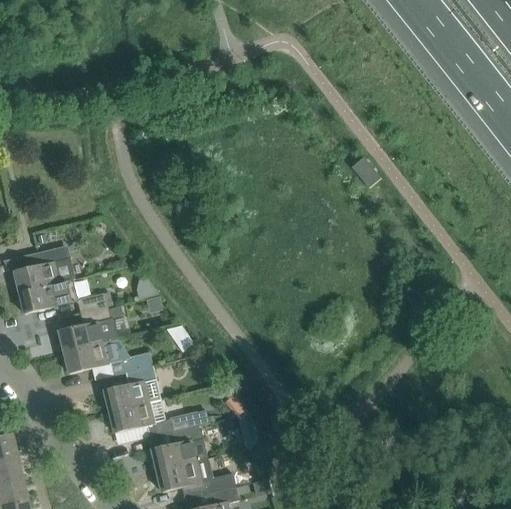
[(351,166),(368,187),(381,176),(363,156),(351,166)]
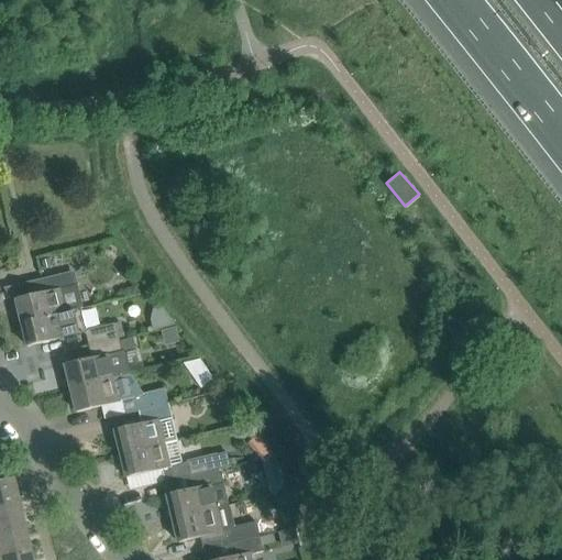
[(80,306),(80,305),(75,283),(72,283),(68,270),(25,280),(29,294),(15,296),(21,321),(80,306)]
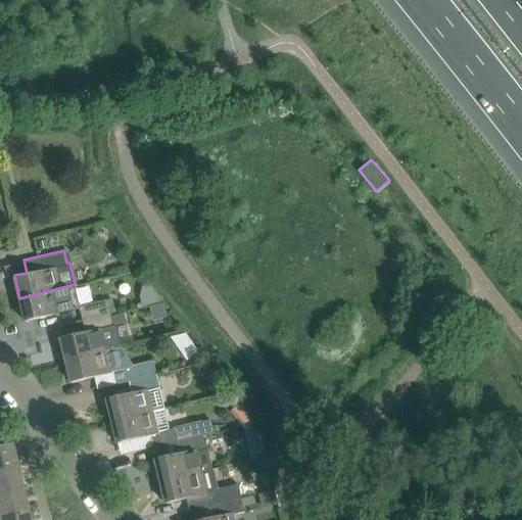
[(75,308),(73,297),(78,296),(75,284),(19,298),(25,320),(75,308)]
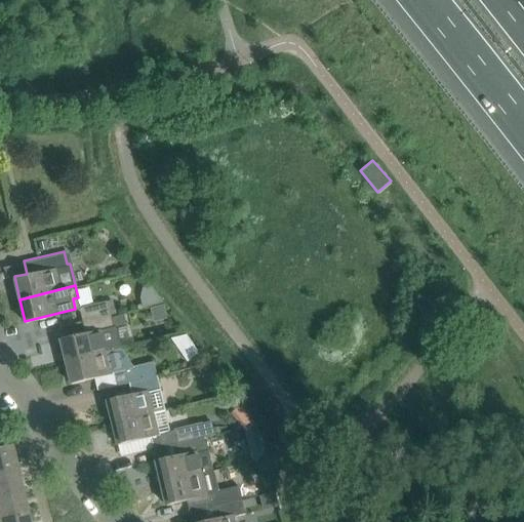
[(82,320),(110,313),(107,300),(79,308),(82,320)]
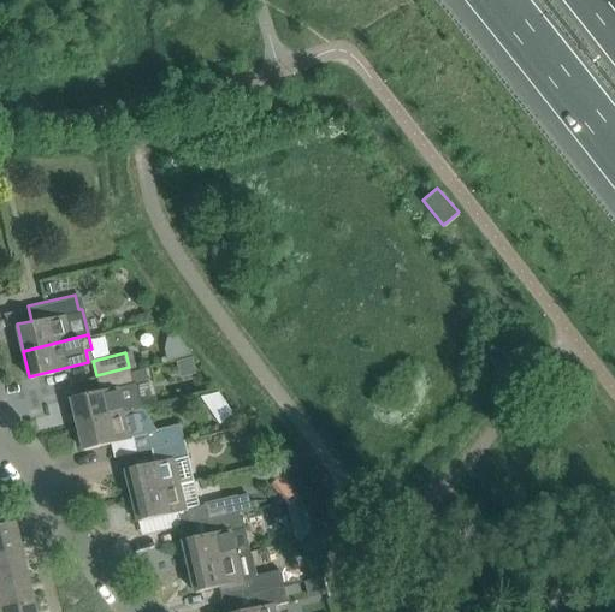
[(141,405),(123,410),(118,387),(132,384),(129,367),(96,375),(100,388),(71,396),(77,422),(142,406),(141,405)]
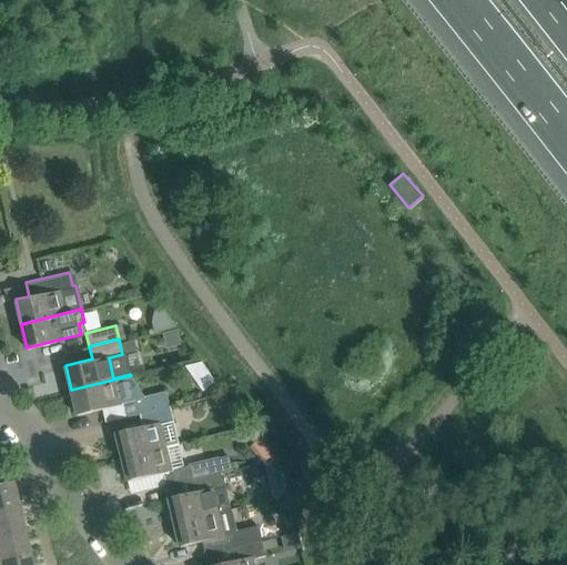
[(165,390),(143,394),(131,375),(71,390),(77,413),(120,403),(122,416),(139,412),(139,413),(169,405),(165,390)]
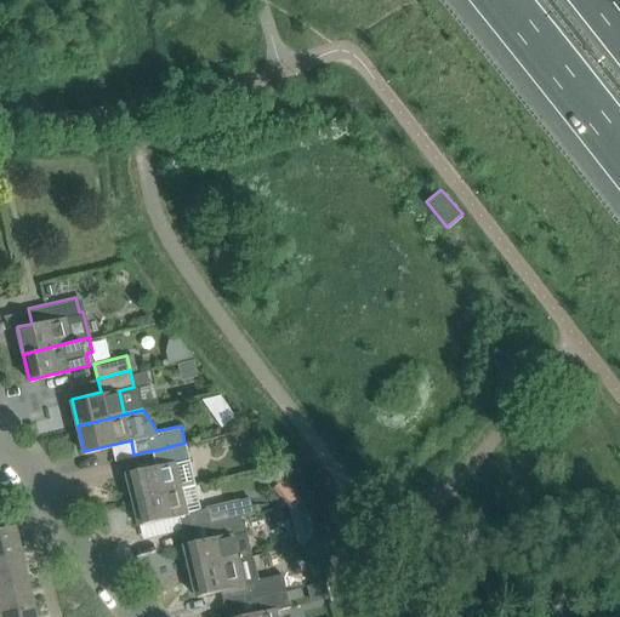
[(194,483),(189,463),(185,443),(152,451),(155,464),(126,472),(132,498),(181,486),(194,483)]
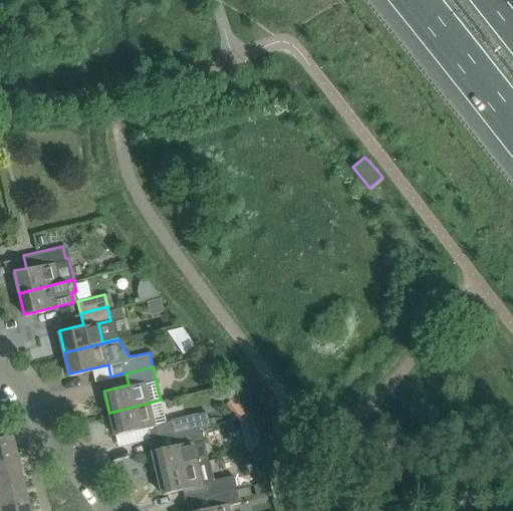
[(155,424),(150,405),(150,403),(109,413),(114,434),(155,424)]
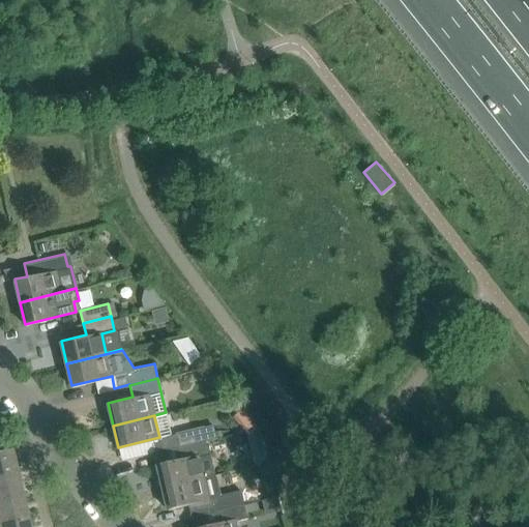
[(179,446),(207,439),(204,425),(176,432),(179,446)]
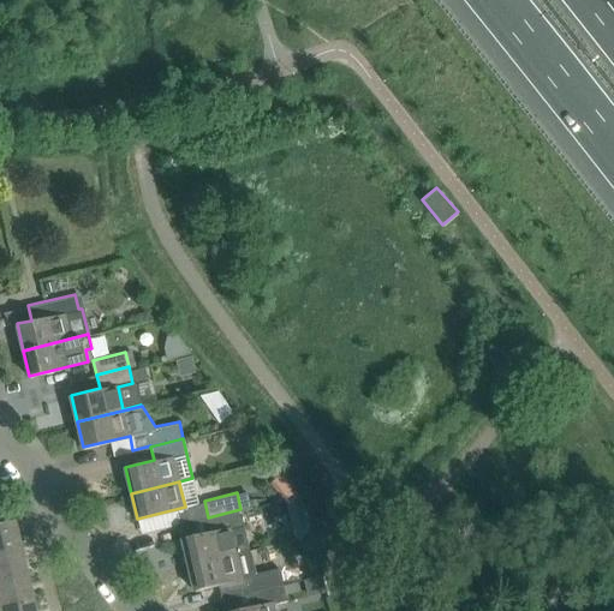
[(311,532),(302,493),(285,498),(296,537),(311,532)]
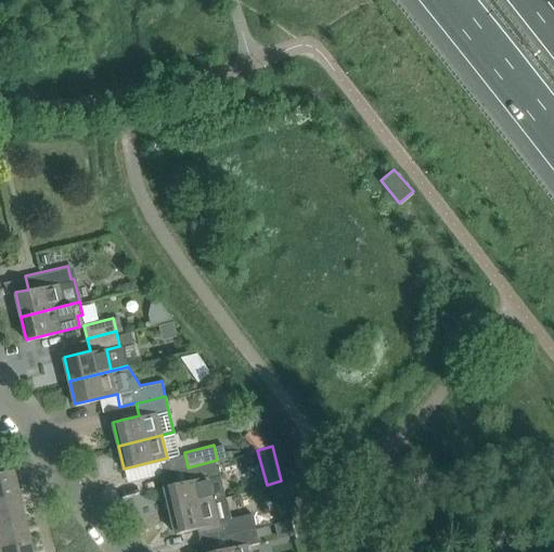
[(170,510),(213,499),(208,479),(220,476),(217,460),(188,467),(191,479),(164,486),(170,510)]
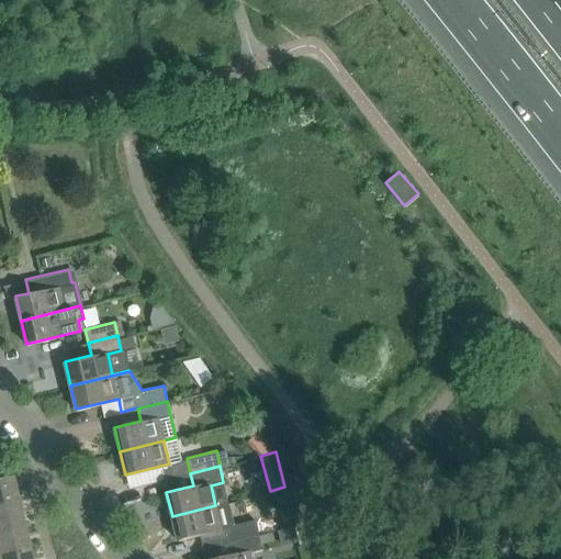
[(0,501),(17,498),(10,474),(0,477),(0,501)]
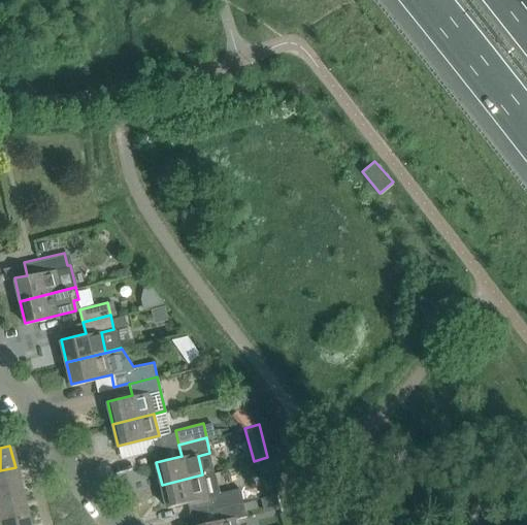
[(0,494),(21,489),(15,467),(0,470),(0,494)]
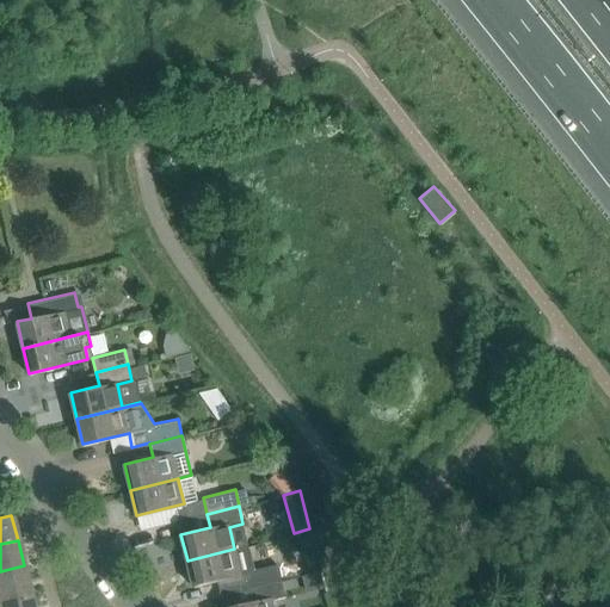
[(277,562),(253,568),(247,546),(234,550),(234,549),(188,561),(193,586),(216,580),(220,594),(248,587),(281,578),(277,562)]
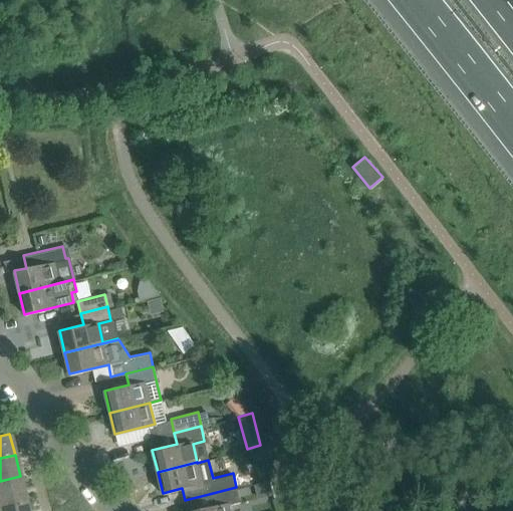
[(0,503),(25,498),(20,476),(0,481),(0,503)]
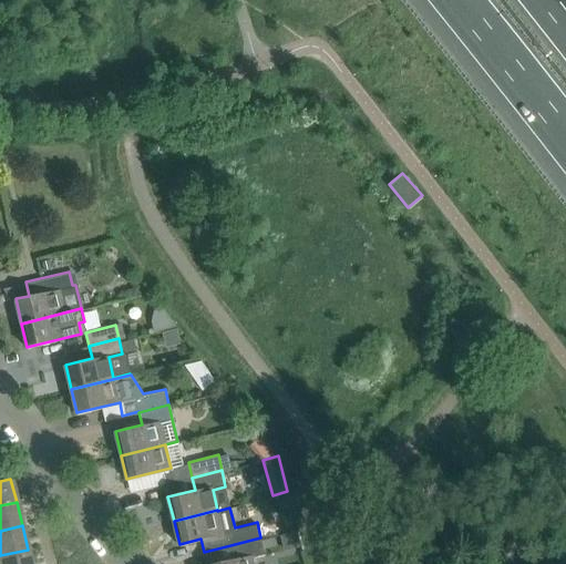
[(253,563),(251,559),(265,555),(260,537),(230,545),(234,557),(208,563),(253,563)]
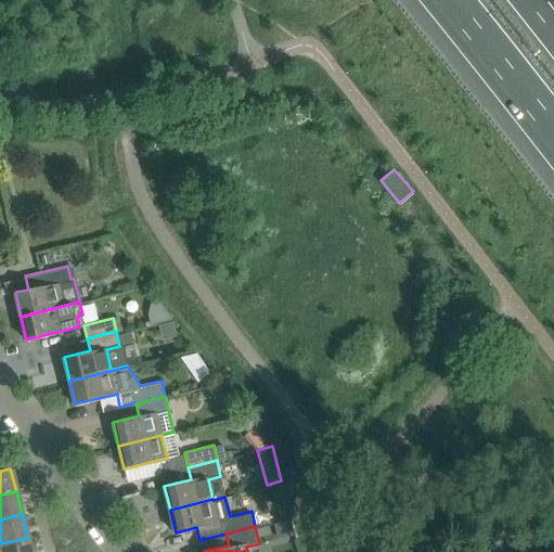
[(0,551),(30,551),(27,538),(0,543),(0,551)]
